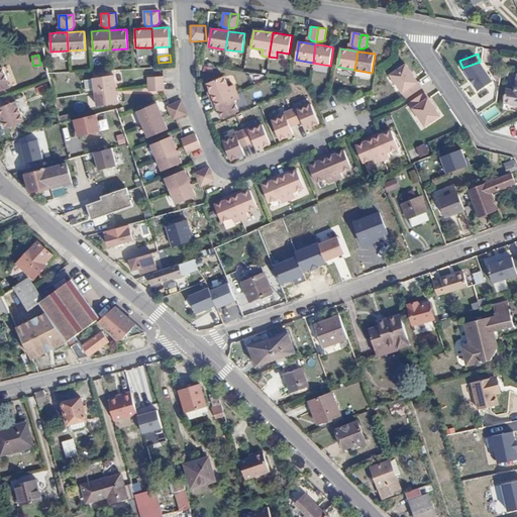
[(463,71),(479,93),(494,82),(480,61),(463,71)]
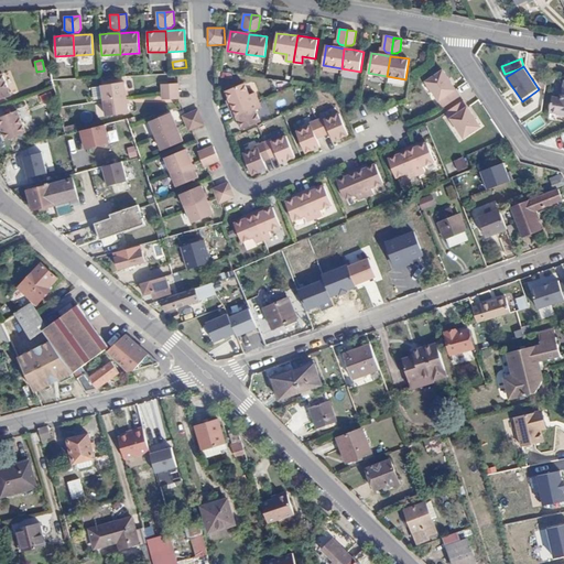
[(444,107),(461,96),(444,71),(427,82),(444,107)]
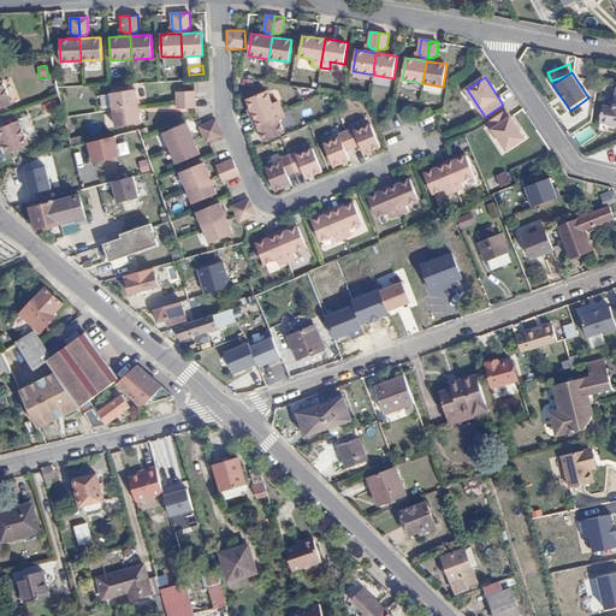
[(0,108),(11,105),(1,81),(0,81),(0,108)]
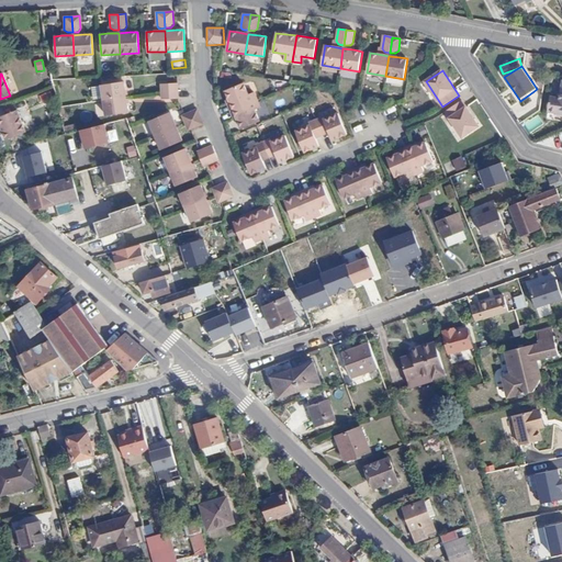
[(561,79),(559,98),(550,96),(547,113),(561,115),(561,79)]
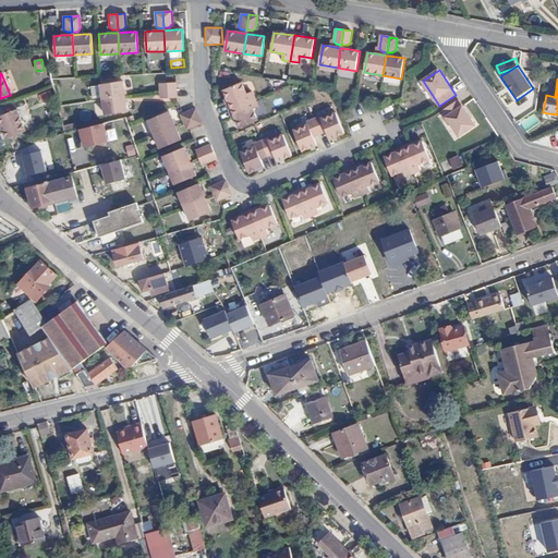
[(99,84),(101,99),(124,96),(122,81),(99,84)]
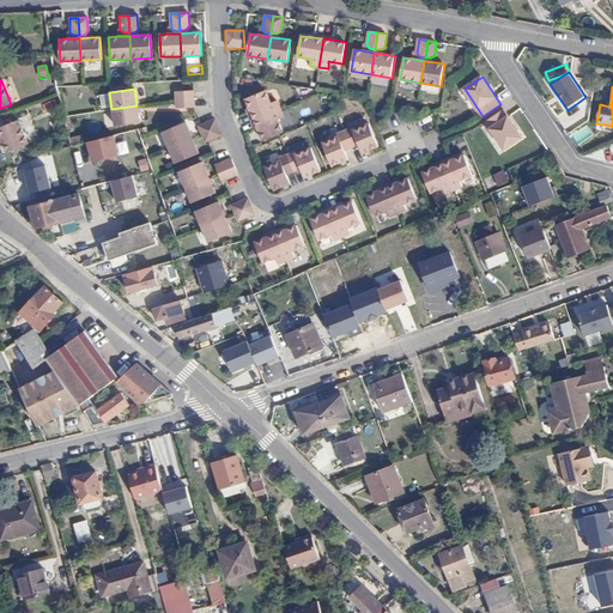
[(254,120),(277,110),(274,102),(271,103),(265,91),(246,99),(254,120)]
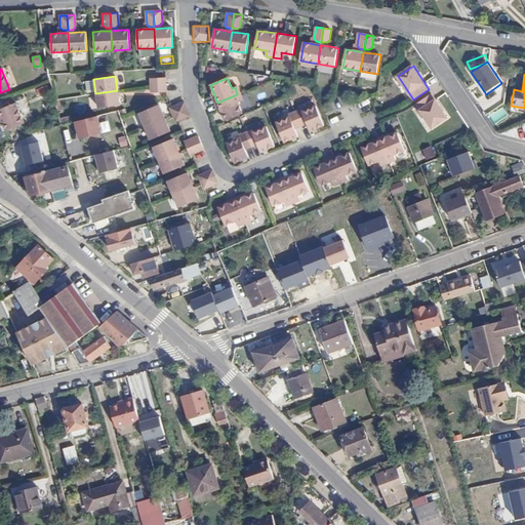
[(85,81),(87,93),(94,92),(92,80),(85,81)]
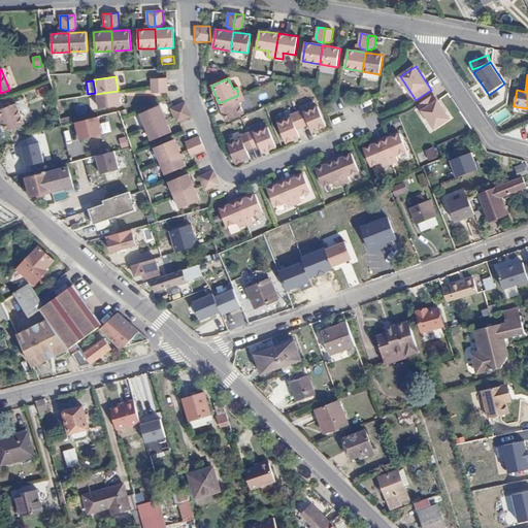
[(41,98),(52,92),(47,85),(37,90),(41,98)]
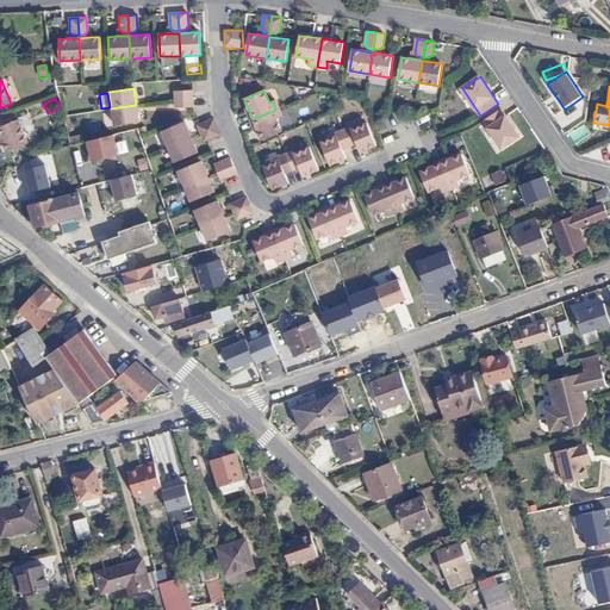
[(136,105),(111,109),(113,125),(138,122),(136,105)]
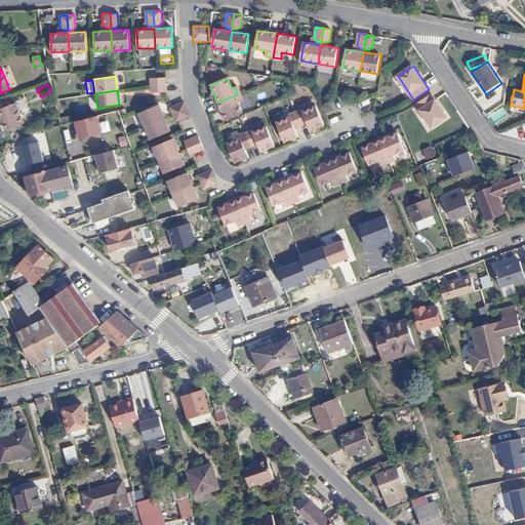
[(448,117),(432,93),(416,104),(433,128),(448,117)]
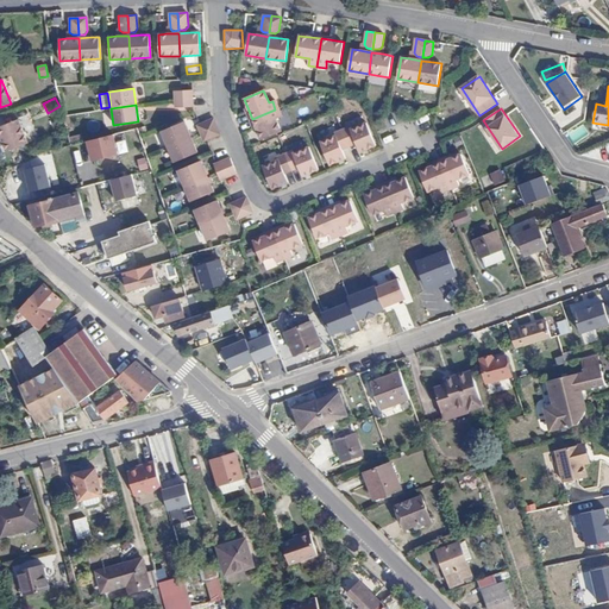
[(278,118),(275,110),(252,119),(261,140),(281,132),(276,119),(278,118)]
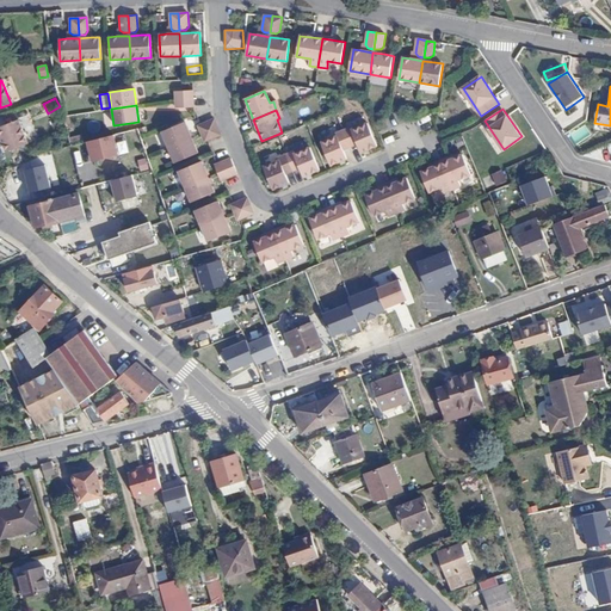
[(0,137),(1,142),(6,152),(28,143),(18,119),(0,127),(0,137)]
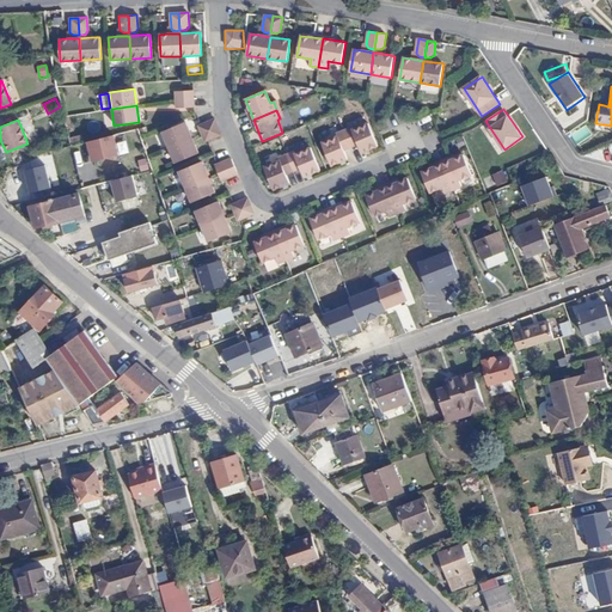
[(218,127),(214,120),(197,127),(201,134),(218,127)]
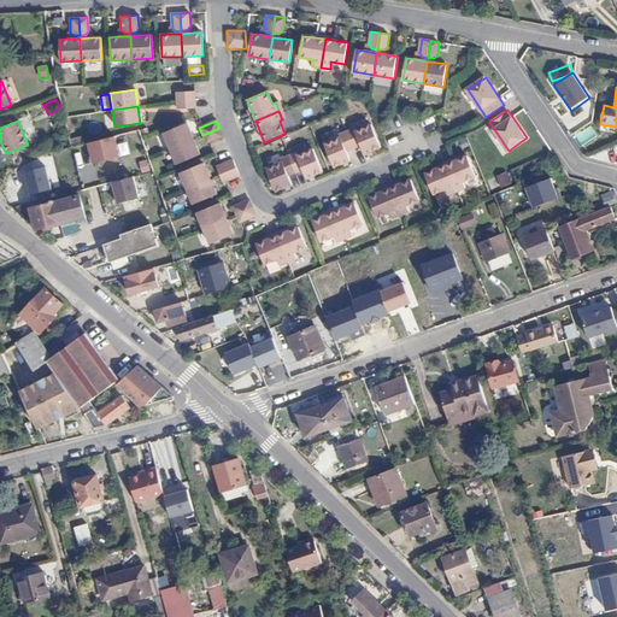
[(164,133),(170,148),(193,139),(187,123),(164,133)]
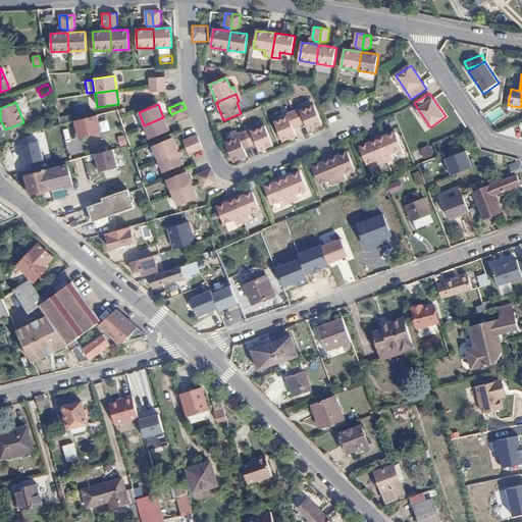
[(293,111),(299,125),(305,122),(309,131),(322,124),(314,105),(301,111),(300,108),(293,111)]
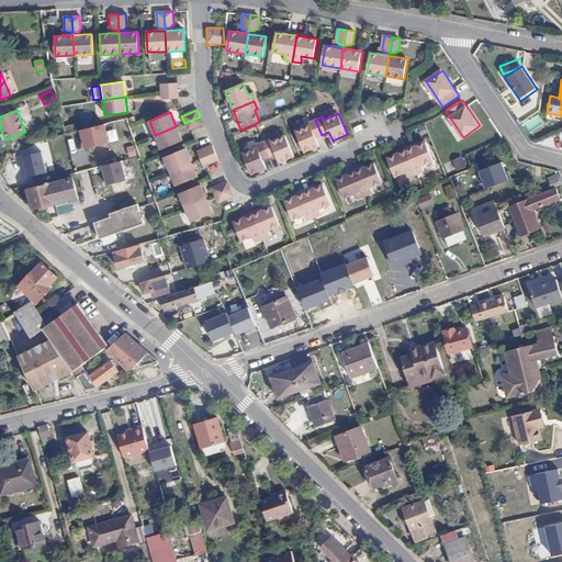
[(200,116),(184,123),(188,130),(203,124),(200,116)]
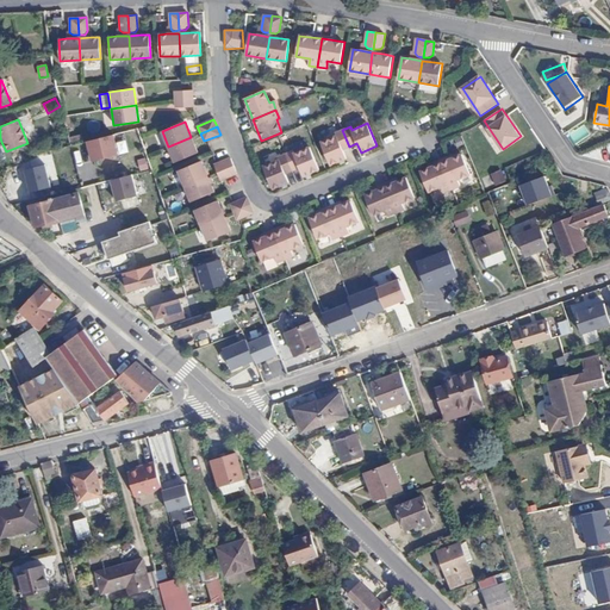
[(343,149),(349,147),(342,130),(335,132),(336,136),(321,142),(330,165),(347,159),(343,149)]
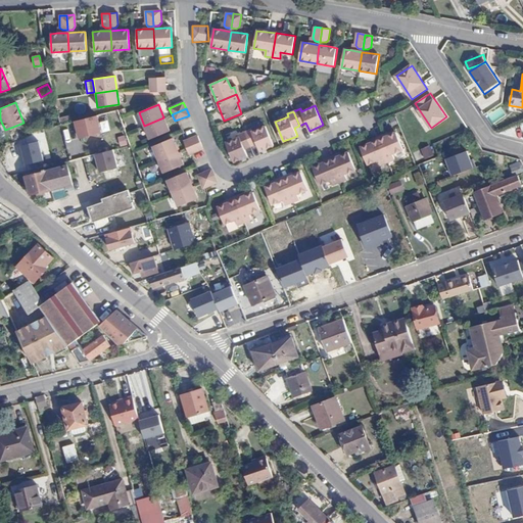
[(98,115),(75,121),(73,113),(58,116),(60,127),(74,125),(77,140),(102,135),(98,115)]
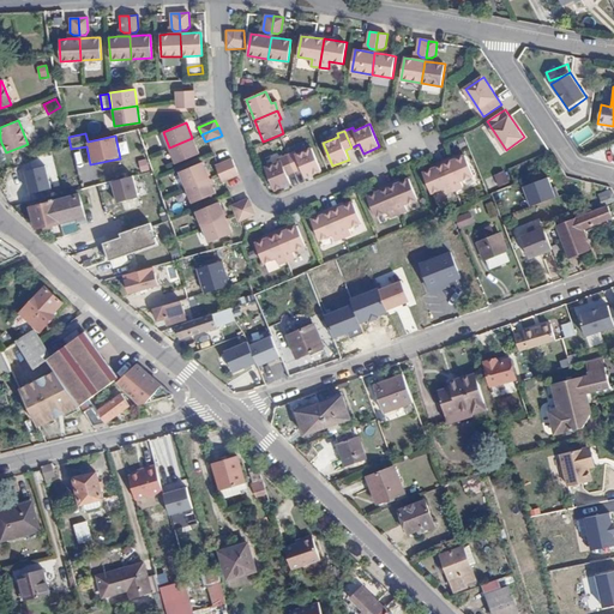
[(192,138),(169,148),(176,163),(199,154),(192,138)]
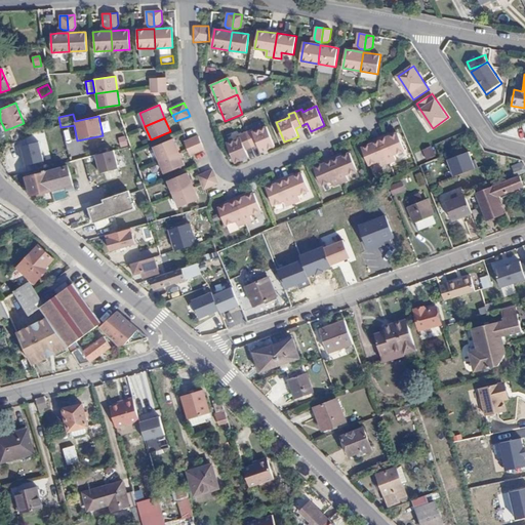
[(108,120),(101,121),(103,131),(110,130),(108,120)]
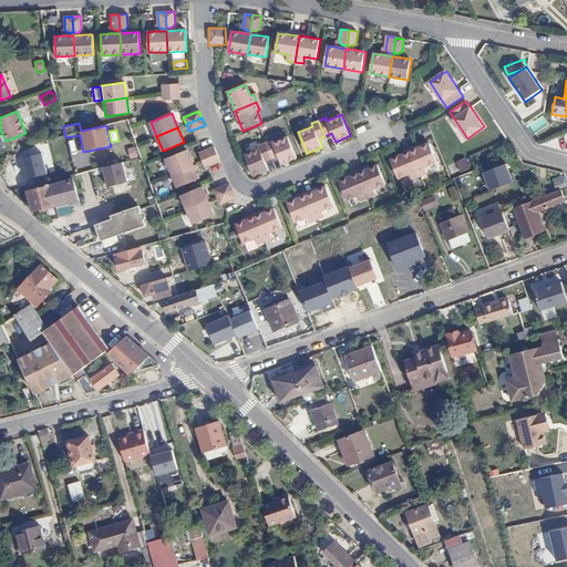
[(265,143),(271,158),(278,156),(281,164),(296,157),(288,136),(272,143),(271,140),(265,143)]
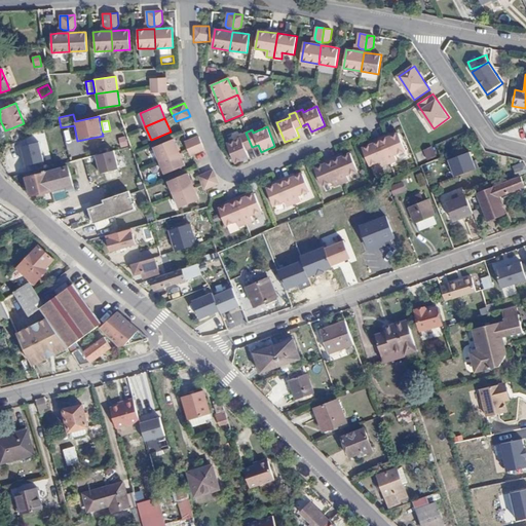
[(35,133),(19,140),(26,164),(47,159),(39,130),(35,133)]
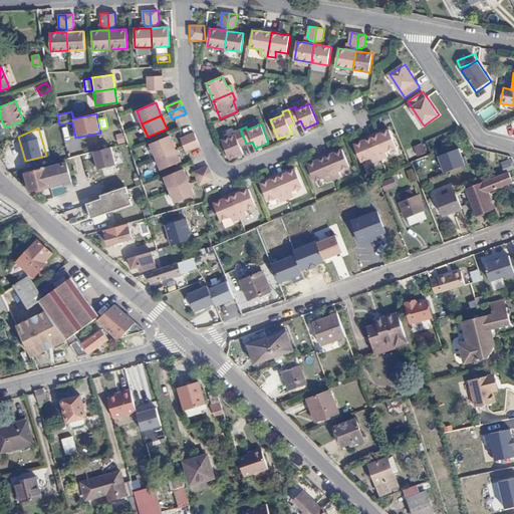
[(240,147),(246,144),(240,130),(234,133),(235,135),(222,141),(230,160),(243,154),(240,147)]
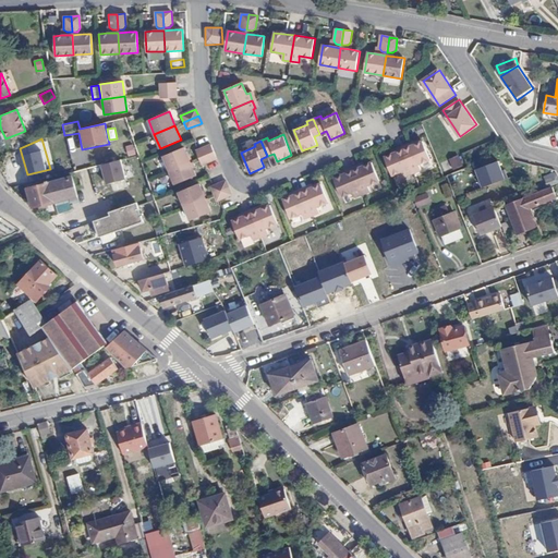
[(412,146),(403,149),(414,173),(422,170),(419,165),(431,160),(423,142),(412,146)]
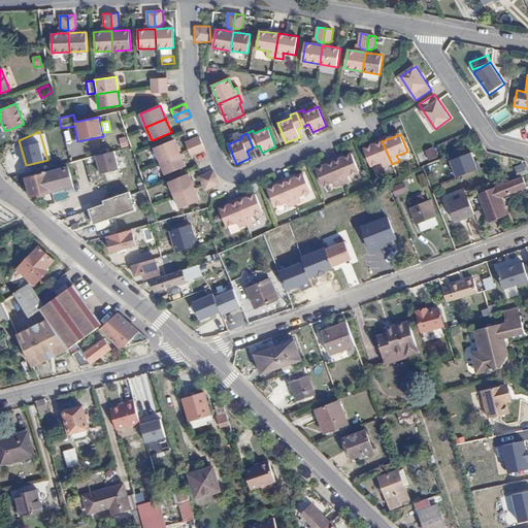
[(185,143),(188,150),(202,144),(199,137),(185,143)]
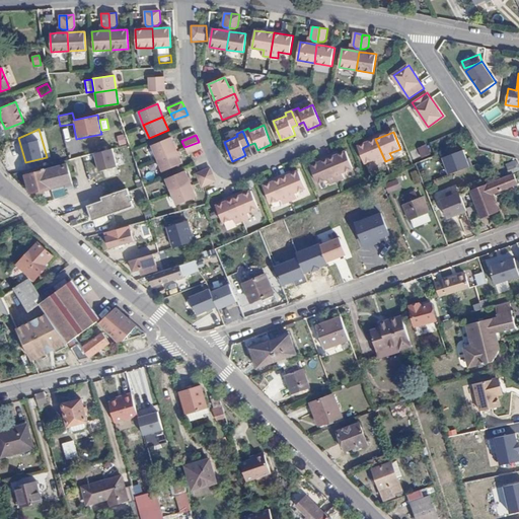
[(152,146),(157,159),(176,151),(171,138),(152,146)]
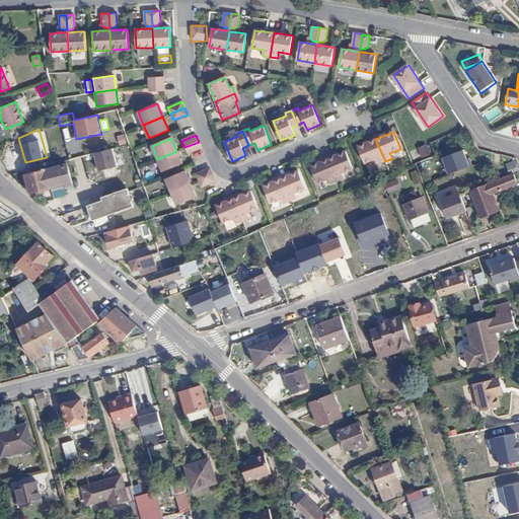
[(375,139),(368,142),(358,146),(365,163),(376,159),(378,164),(385,161),(375,139)]
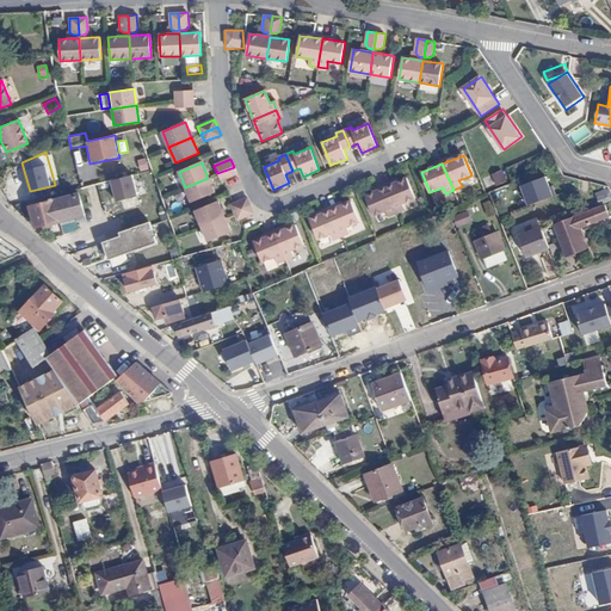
[(221,180),(236,174),(234,167),(217,173),(221,180)]
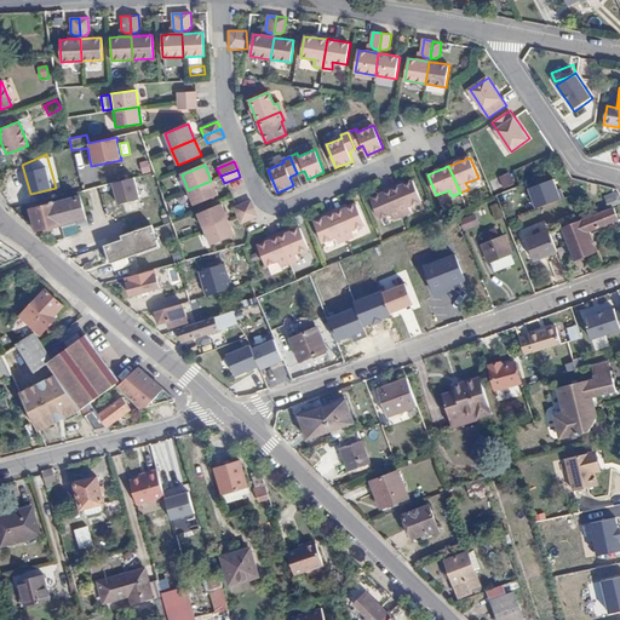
[(499,178),(504,189),(515,184),(510,173),(499,178)]
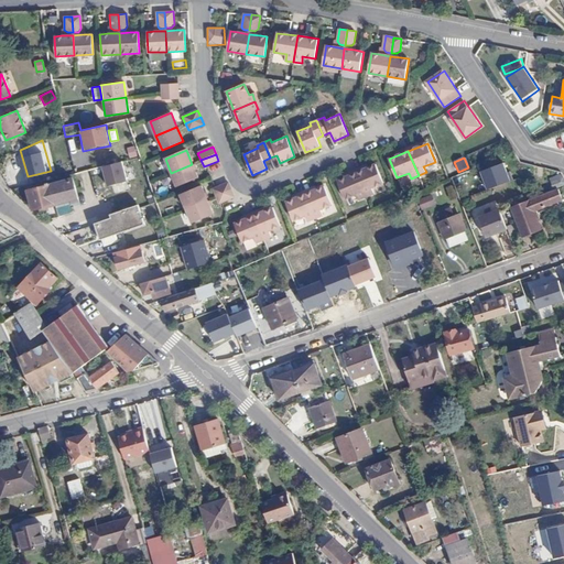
[(122,162),(101,167),(107,188),(128,183),(122,162)]
